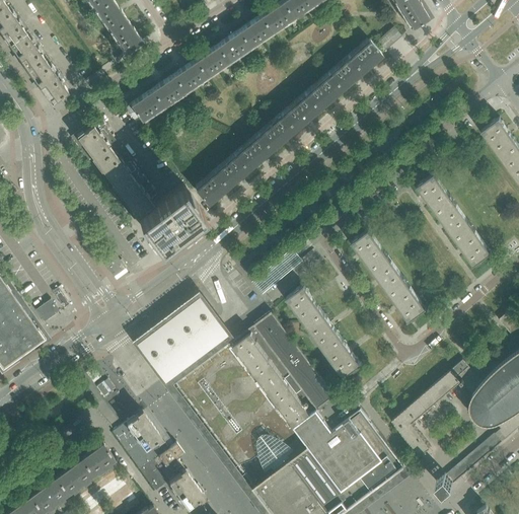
[(0,0),(0,34),(20,21),(5,0),(0,0)]
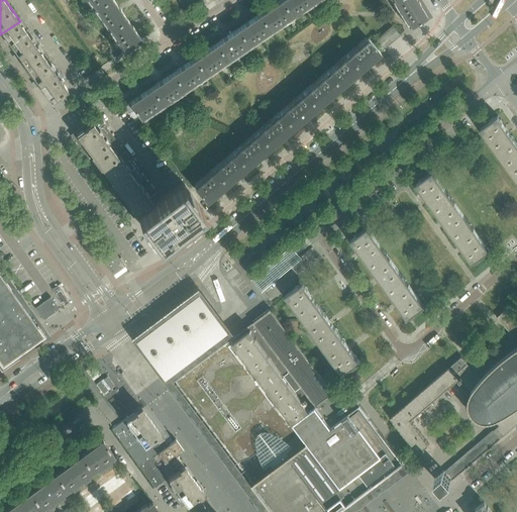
[(111,2),(109,0),(86,0),(96,13),(111,2)]
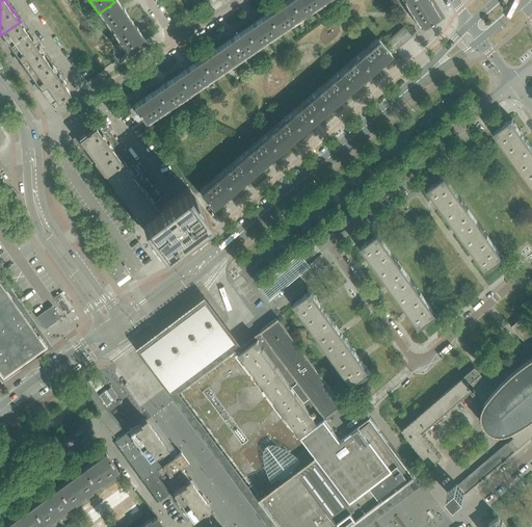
[(300,21),(322,6),(317,0),(294,0),(289,4),(300,21)]
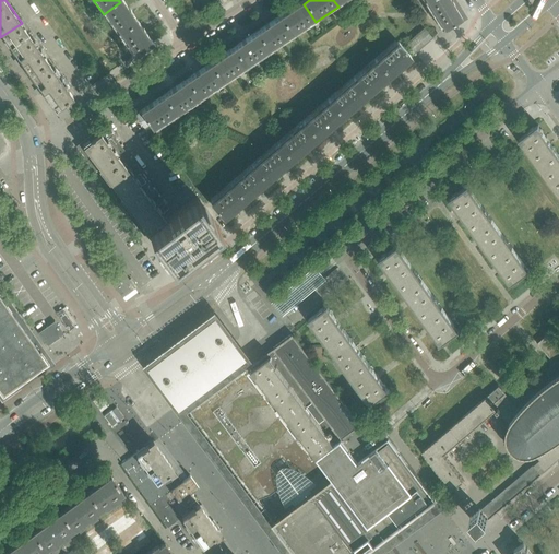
[(421,0),(443,34),(449,31),(455,26),(458,27),(464,23),(456,11),(454,12),(451,6),(452,3),(449,0),(421,0)]
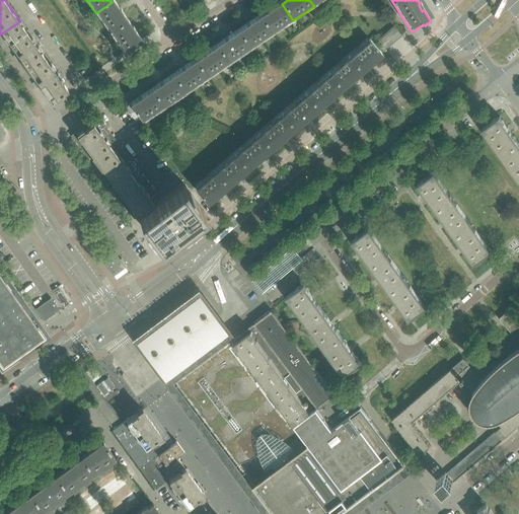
[(127,23),(120,12),(112,2),(96,13),(112,34),(127,23)]
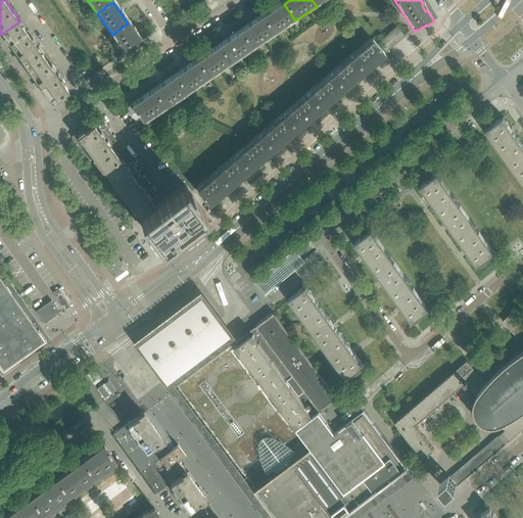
[(273,36),(295,20),(284,4),(262,19),(273,36)]
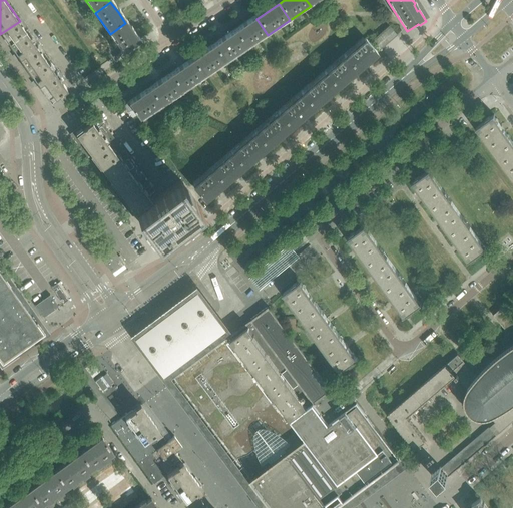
[(246,49),(268,35),(257,19),(235,33),(246,49)]
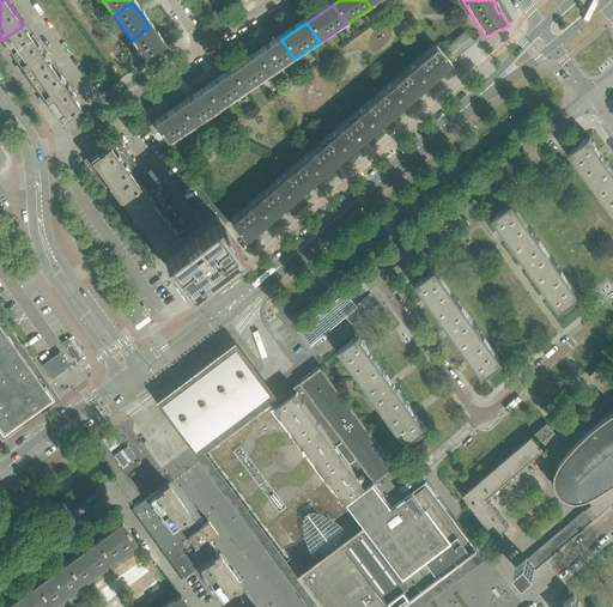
[(47,56),(24,25),(0,41),(0,42),(1,42),(19,68),(17,71),(20,76),(47,56)]
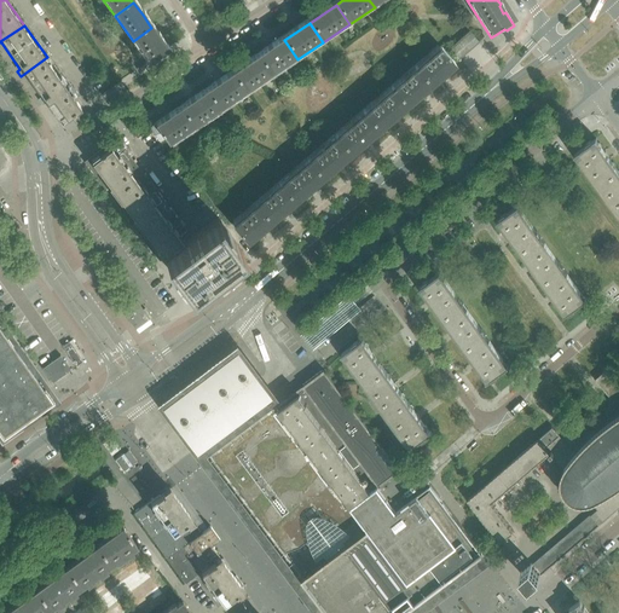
[(169,53),(161,40),(151,28),(133,41),(151,67),(169,53)]
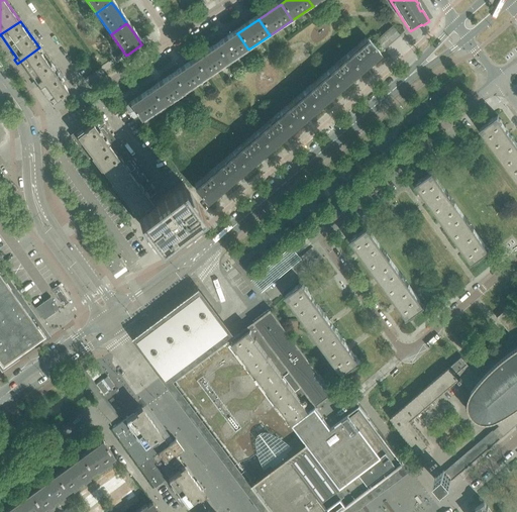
[(400,40),(392,31),(386,36),(394,45),(400,40)]
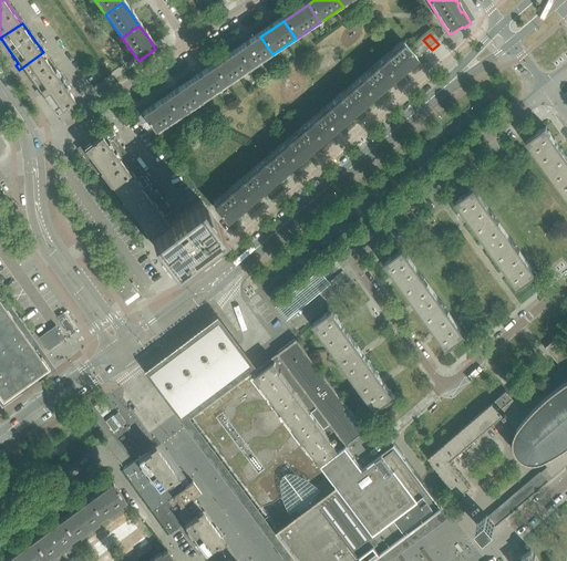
[(249,71),(272,54),(260,37),(237,53),(249,71)]
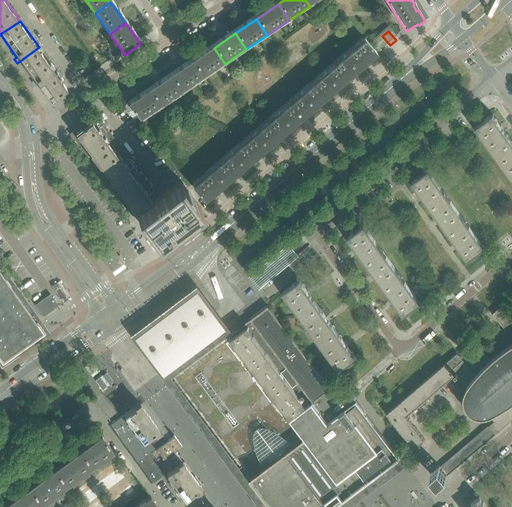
[(390,45),(382,36),(378,40),(385,49),(390,45)]
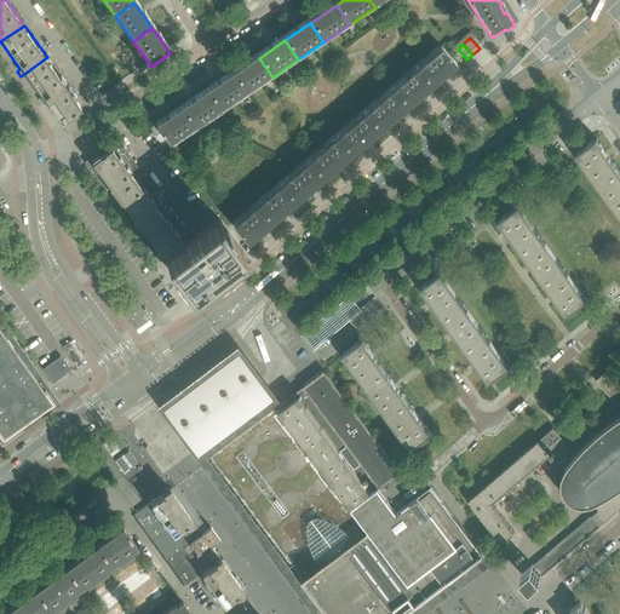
[(466,59),(458,49),(452,53),(460,64),(466,59)]
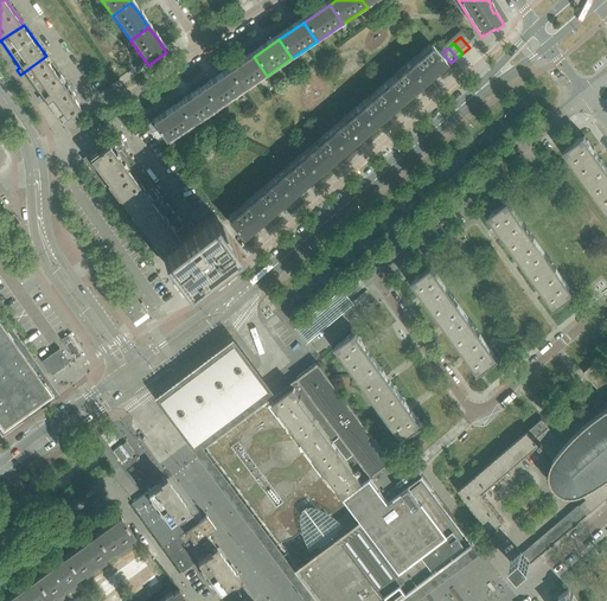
[(423,89),(442,71),(447,68),(432,51),(408,71),(423,89)]
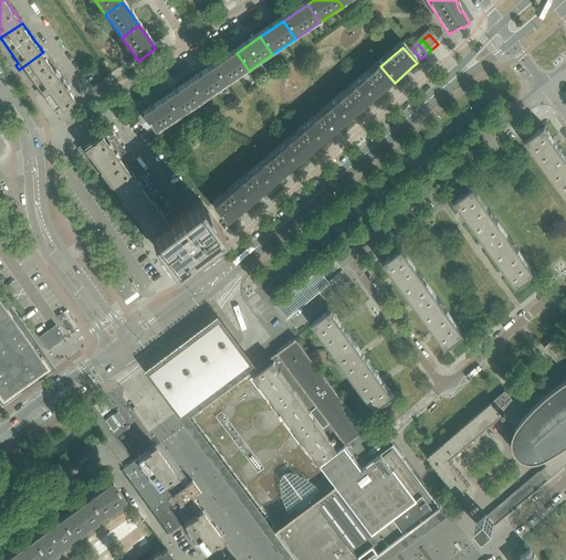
[(64,83),(43,52),(19,70),(19,71),(22,69),(39,93),(37,95),(40,99),(43,98),(64,83)]
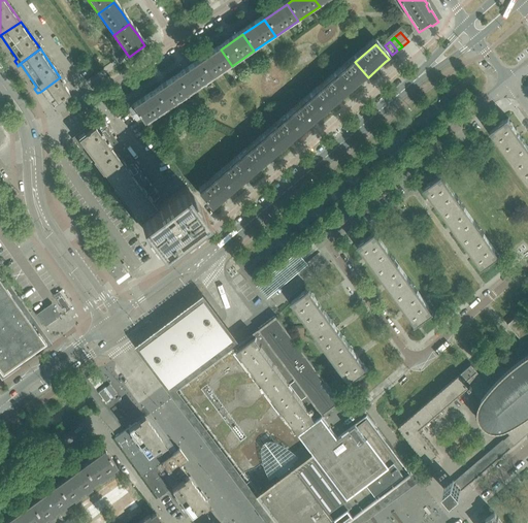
[(209,80),(232,66),(221,50),(199,64),(209,80)]
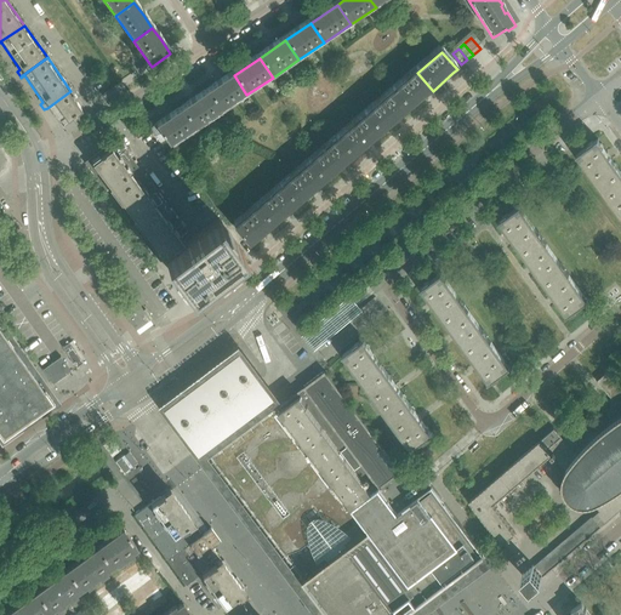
[(409,112),(426,97),(433,91),(417,73),(393,94),(409,112)]
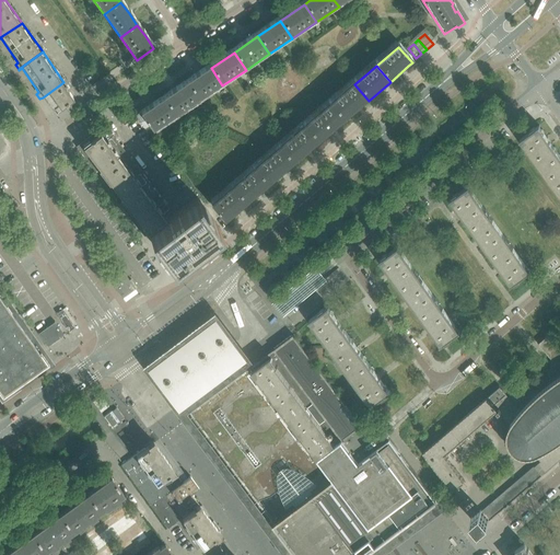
[(199,102),(222,85),(211,68),(187,84),(199,102)]
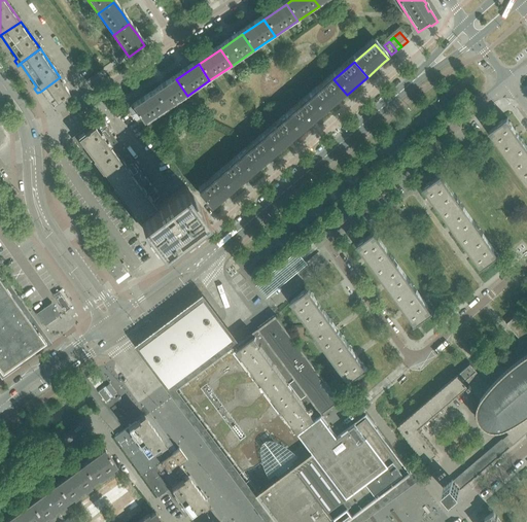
[(72,94),(60,77),(40,92),(53,108),(69,97),(69,96),(72,94)]
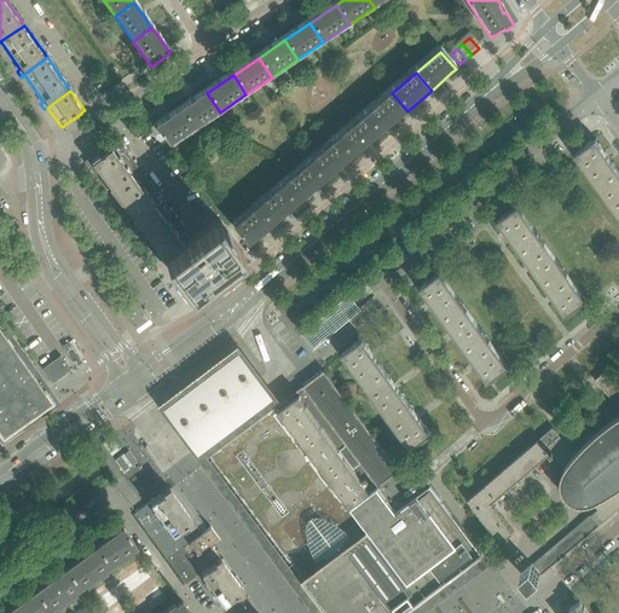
[(195,129),(220,113),(207,93),(181,110),(195,129)]
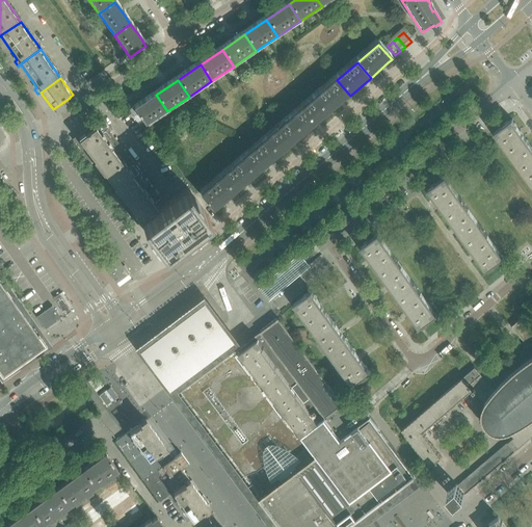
[(326,115),(350,96),(337,80),(314,101),(326,115)]
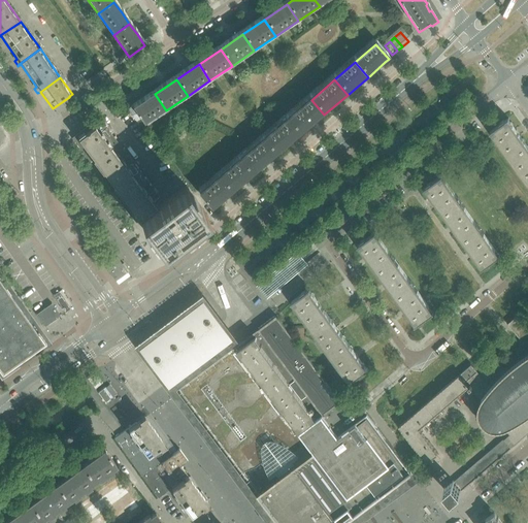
[(143,126),(166,110),(155,94),(132,109),(133,110),(128,113),(136,126),(141,123),(143,126)]
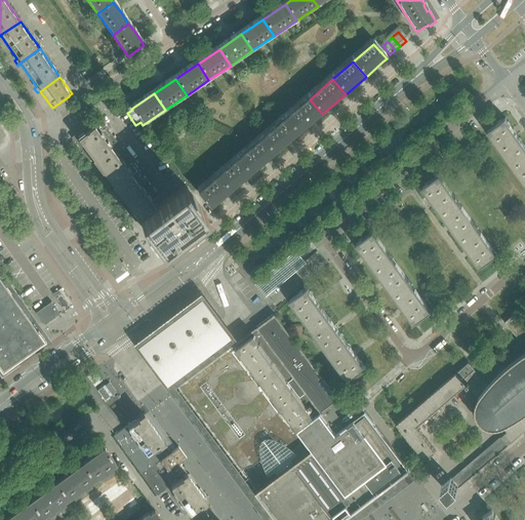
[(298,134),(322,114),(310,100),(285,119),(296,131),(298,134)]
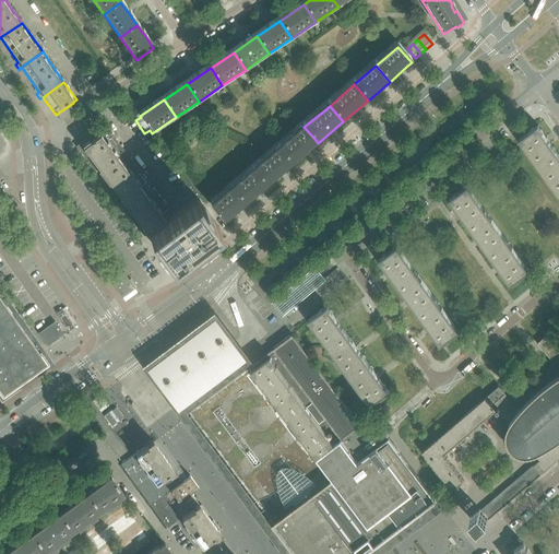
[(293,165),(307,152),(318,143),(316,140),(304,127),(278,149),(293,165)]
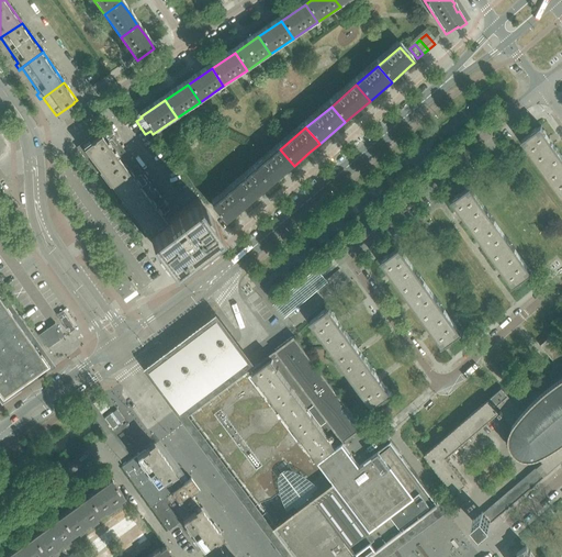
[(561,160),(541,133),(542,132),(541,131),(537,134),(537,133),(532,136),(532,137),(521,145),(523,146),(524,145),(543,173),(561,160)]
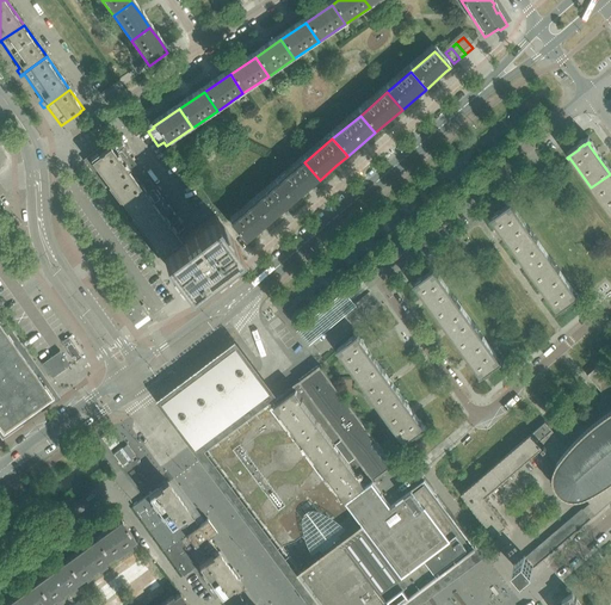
[(189,240),(153,192),(117,146),(109,152),(107,150),(87,165),(94,176),(97,174),(100,179),(106,186),(105,187),(123,211),(124,210),(130,218),(133,221),(130,222),(146,242),(148,241),(154,249),(153,251),(159,260),(161,259),(162,260),(189,240)]
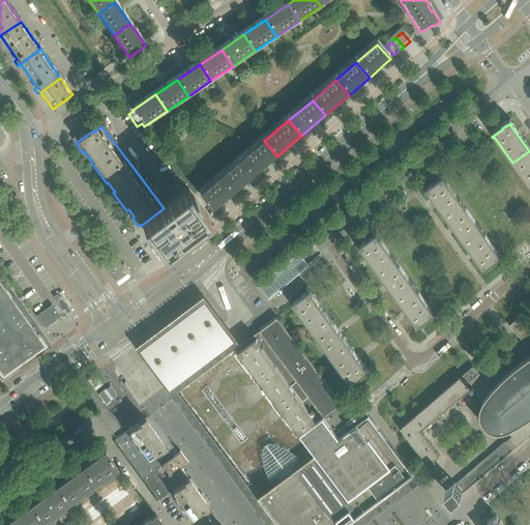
[(254,177),(277,156),(264,141),(240,162),(254,177)]
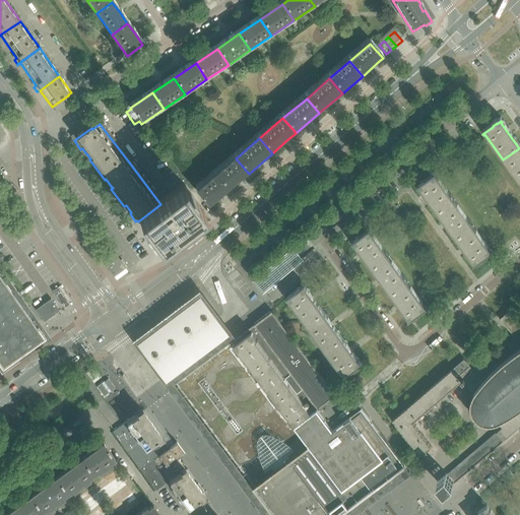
[(519,149),(519,148),(503,159),(519,184),(519,149)]
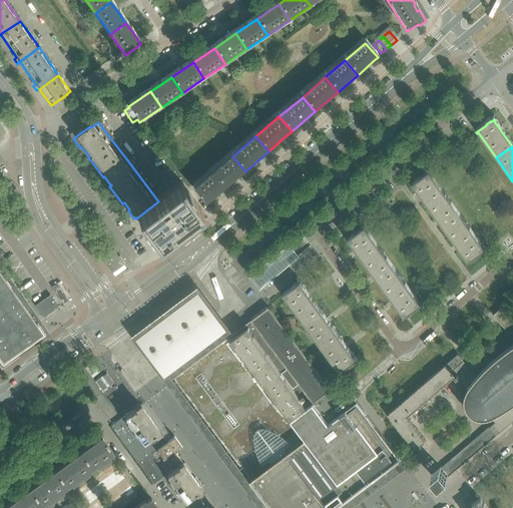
[(225,188),(245,171),(232,156),(213,173),(225,188)]
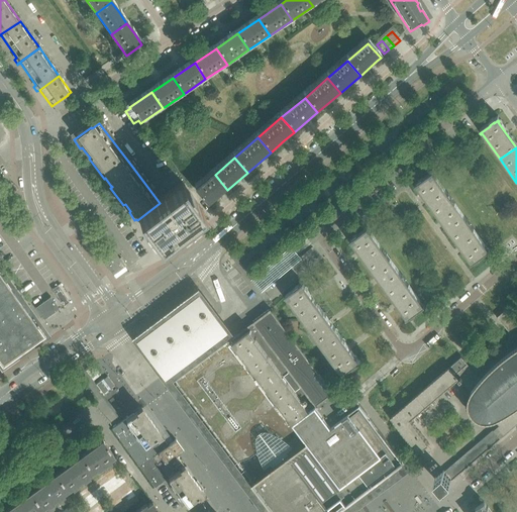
[(207,207),(227,190),(215,175),(196,191),(195,192),(207,207)]
